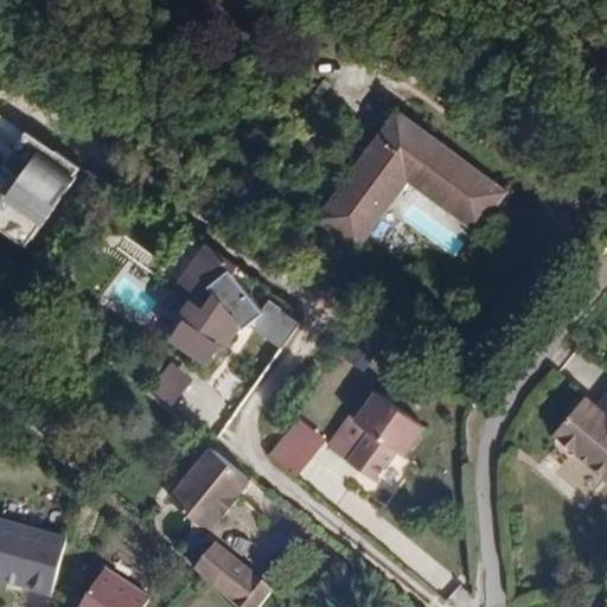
[(356,247),(407,177),(474,225),(500,189),(397,115),(319,221),(356,247)]
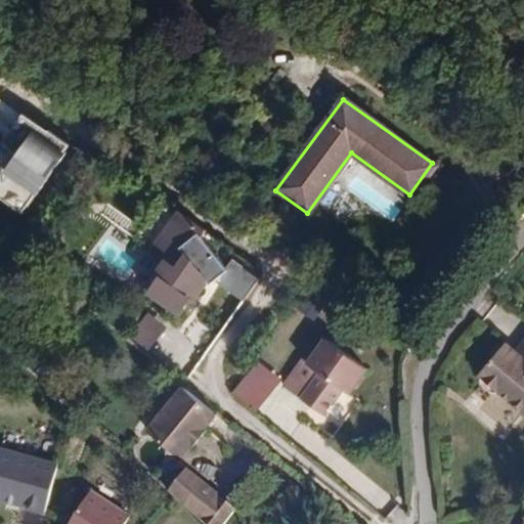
[(11,155),(0,170),(0,201),(23,217),(70,148),(22,116),(0,146),(11,155)]
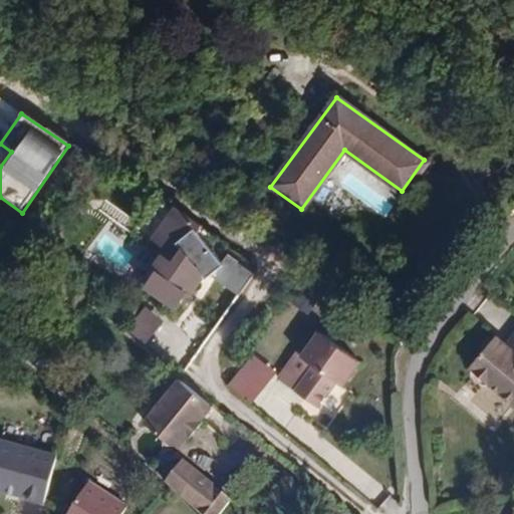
[(154,243),(167,252),(156,267),(166,275),(154,292),(178,309),(188,294),(191,297),(199,288),(199,271),(203,266),(206,268),(220,250),(211,243),(212,241),(200,233),(208,223),(182,204),(154,243)]
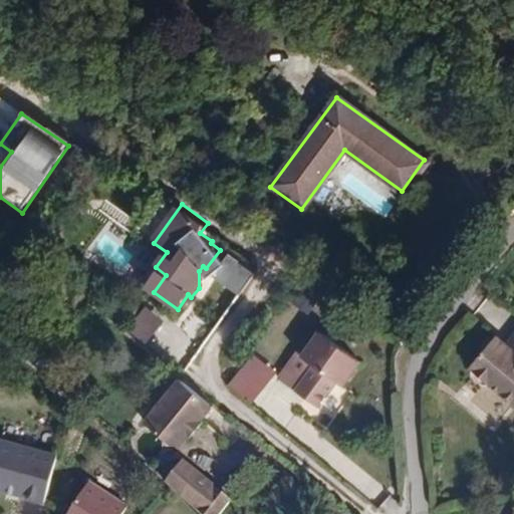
[(263,269),(236,250),(220,273),(247,292),(263,269)]
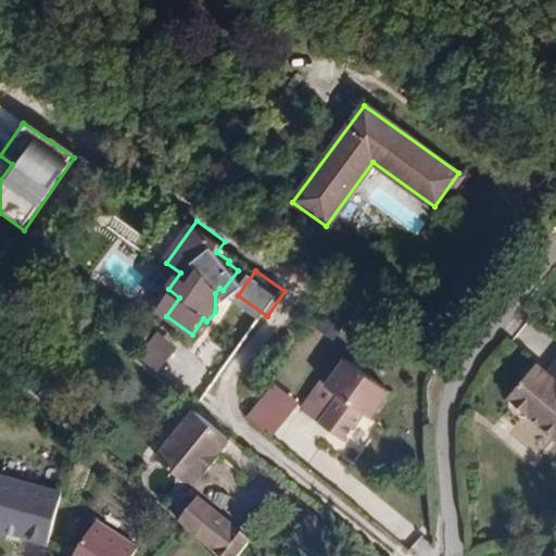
[(156,329),(136,355),(158,373),(178,346),(156,329)]
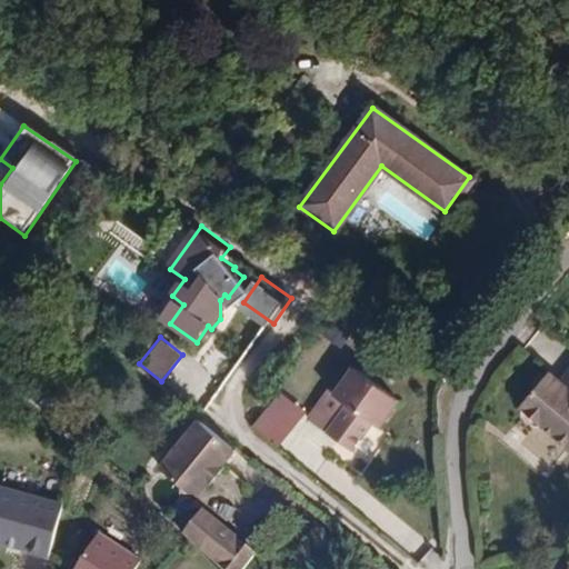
[(568,443),(568,347),(565,345),(518,402),(568,443)]
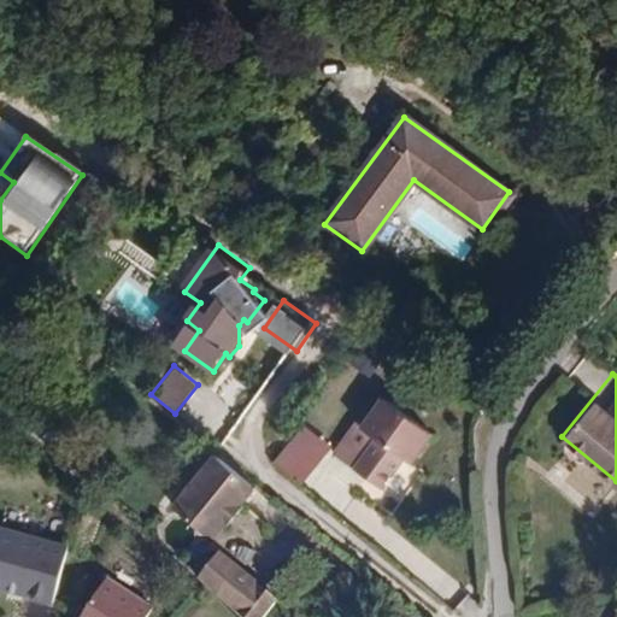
[(378,386),(335,450),(378,477),(400,447),(406,450),(428,422),(415,412),(378,386)]
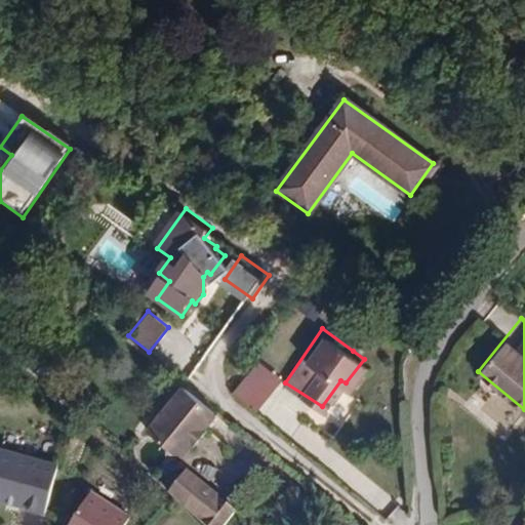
[(256,413),(282,379),(256,361),(232,395),(256,413)]
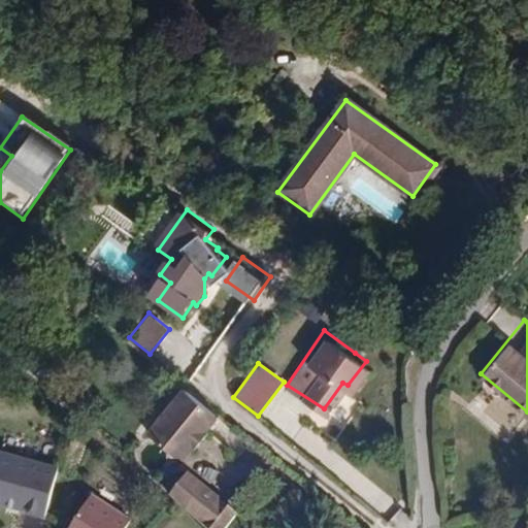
[(189,384),(149,427),(182,458),(196,443),(198,446),(211,432),(208,429),(223,413),(189,384)]
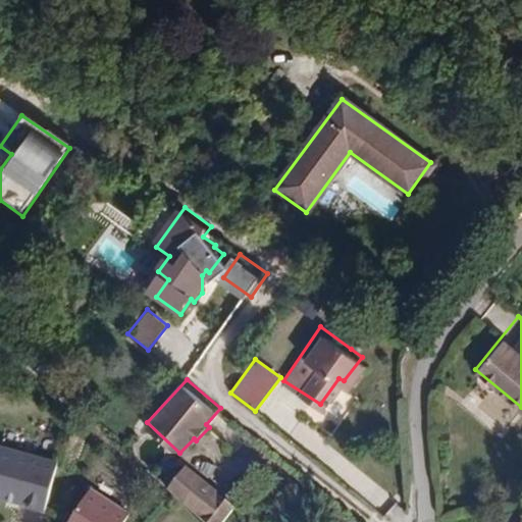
[(59,463),(0,447),(0,498),(46,511),(59,463)]
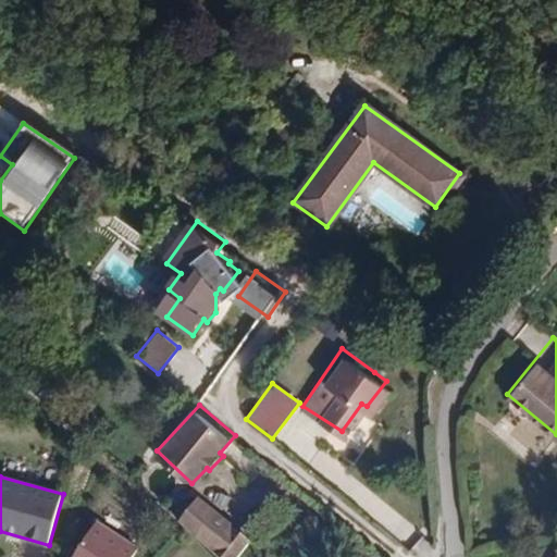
[(133,556),(140,546),(100,519),(74,556),(133,556)]
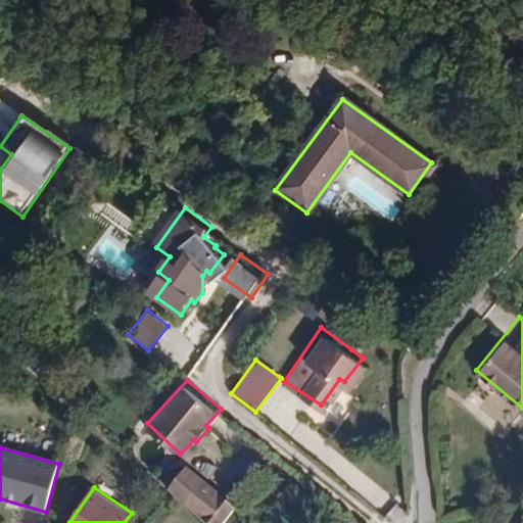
[(218,493),(198,513),(207,522),(219,522),(233,509),(218,493)]
